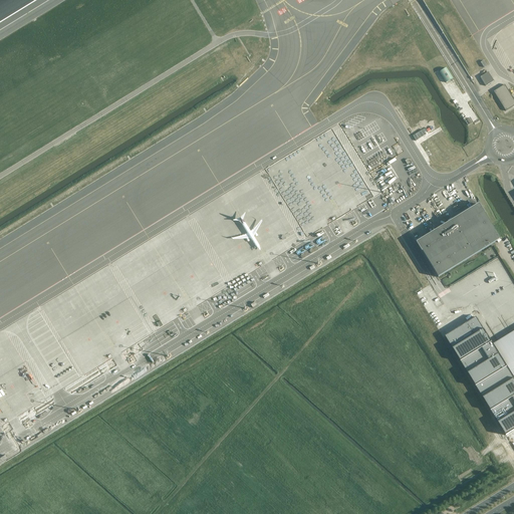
[(453,78),(446,68),(440,72),(446,83),(453,78)]
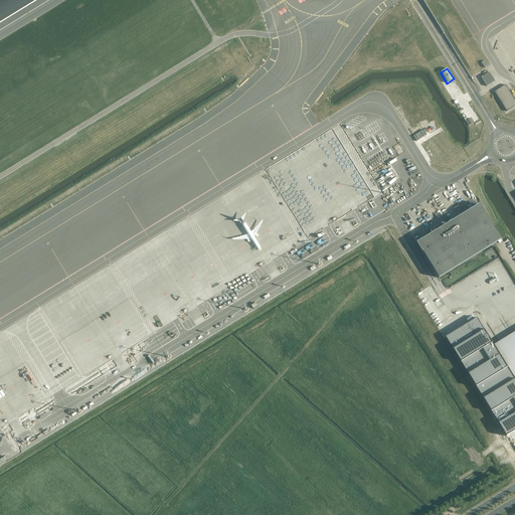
[(481,77),(487,87),(495,81),(489,72),(481,77)]
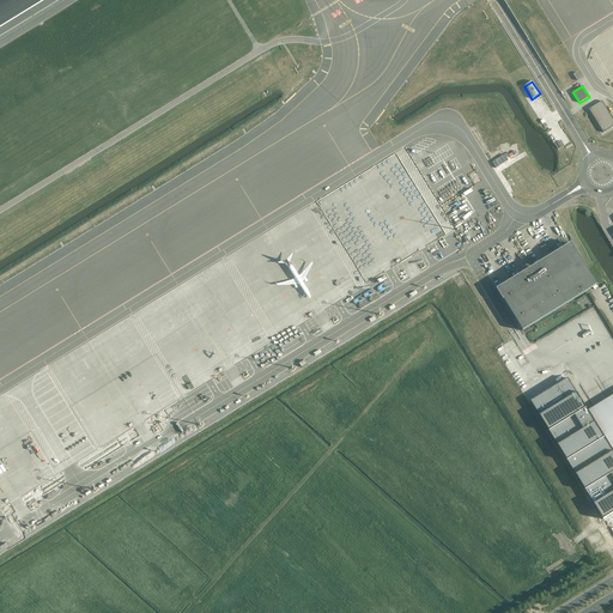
[(612,119),(602,101),(589,109),(604,133),(612,126),(612,119)]
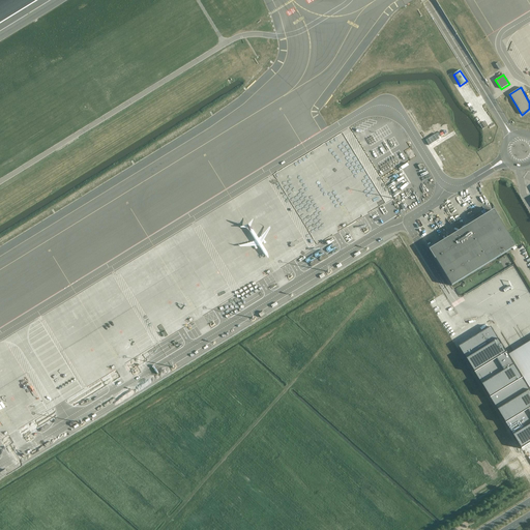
[(436,134),(425,141),(429,144),(429,146),(440,140),(436,134)]
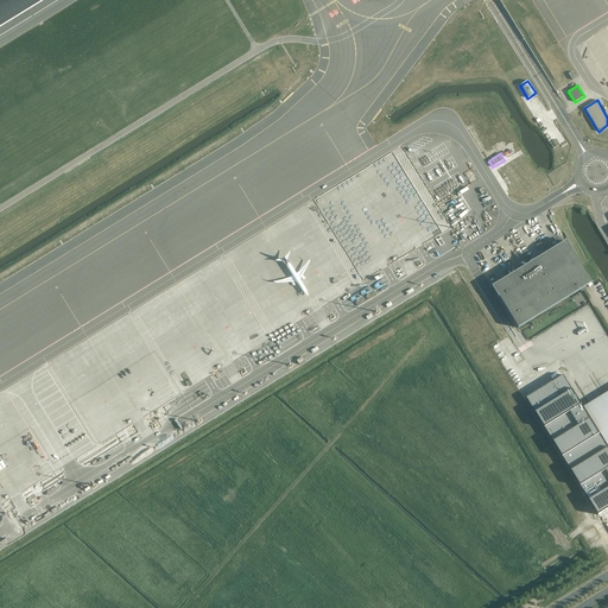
[(492,286),(518,328),(591,283),(567,241),(492,286)]
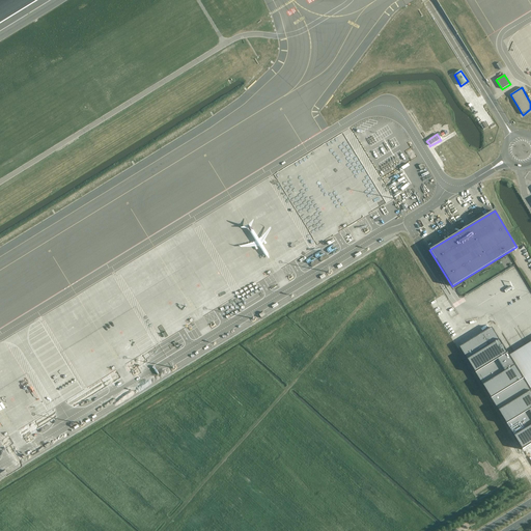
[(530,392),(509,357),(492,328),(459,347),(522,450),(530,444),(530,392)]
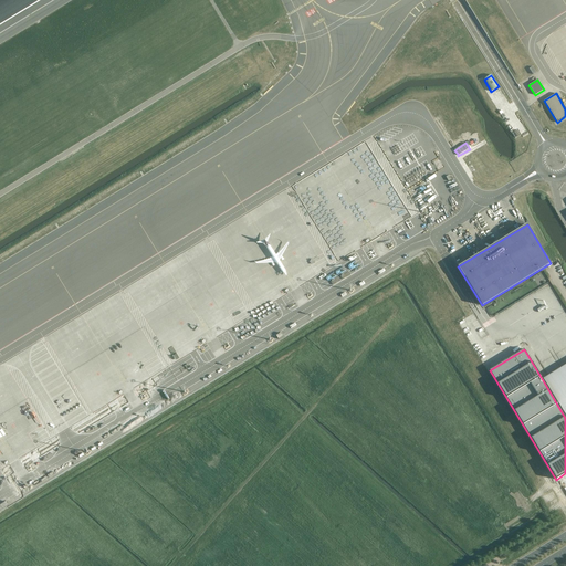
[(565,365),(544,379),(565,416),(565,365)]
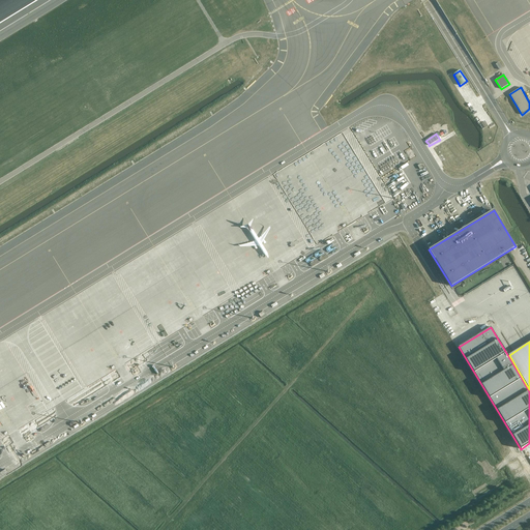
All buildings are outlined.
